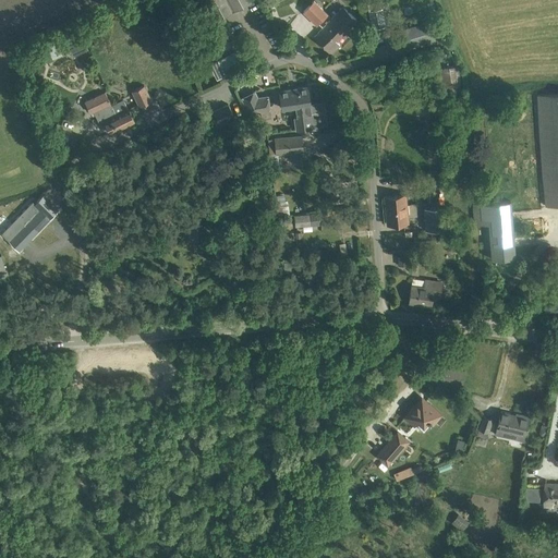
[(205,0),(216,20),(251,2),(249,0),(205,0)]
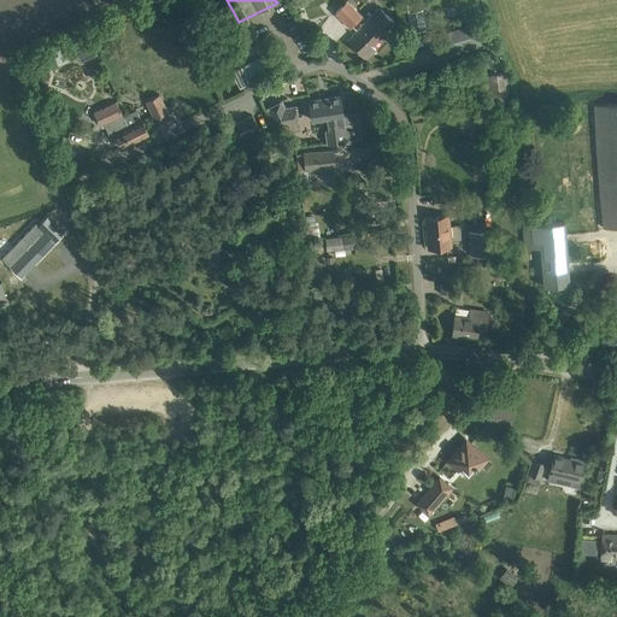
[(362,16),(347,1),(335,13),(350,28),(362,16)]
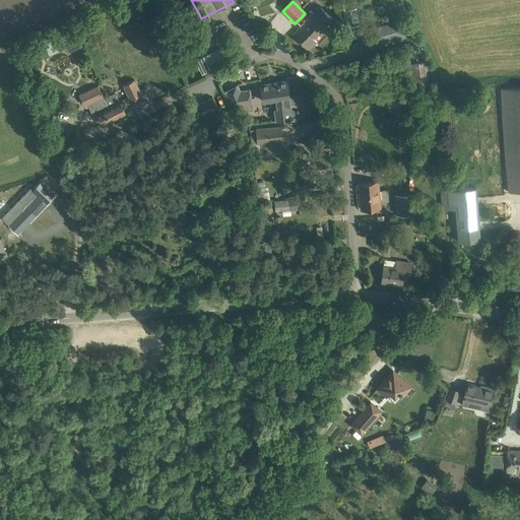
[(347,26),(359,24),(354,2),(343,4),(347,26)]
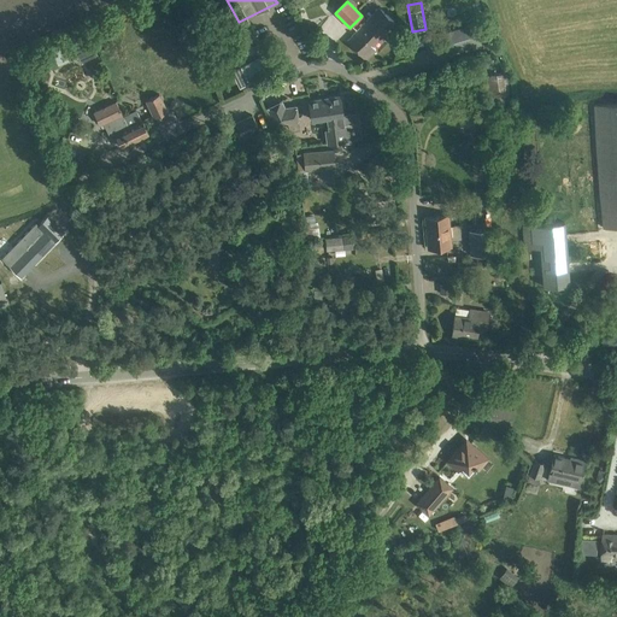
[(394,23),(381,9),(347,41),(365,59),(375,50),(371,45),(394,23)]
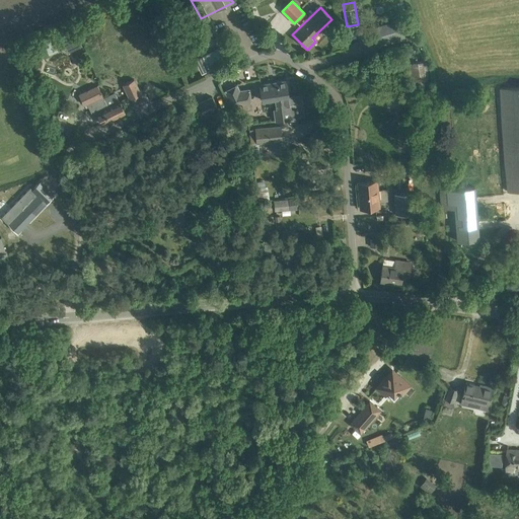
[(404,35),(399,19),(372,27),(376,44),(404,35)]
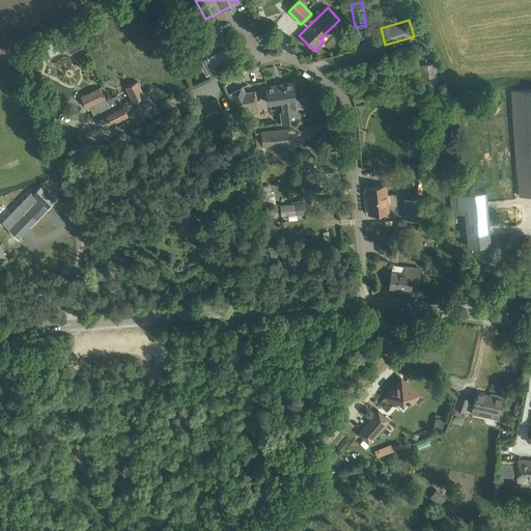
[(44,42),(50,56),(82,42),(75,27),(44,42)]
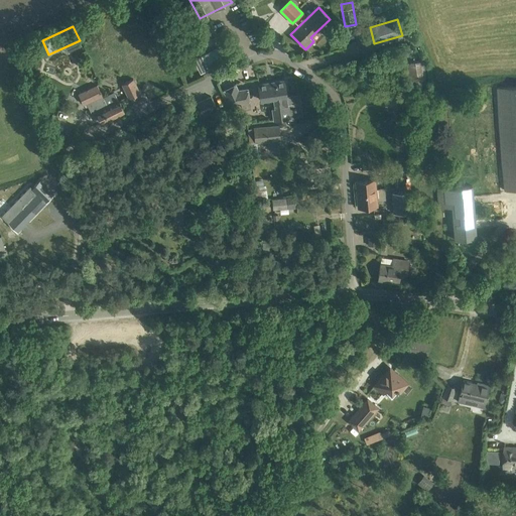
[(216,37),(202,44),(212,65),(226,57),(216,37)]
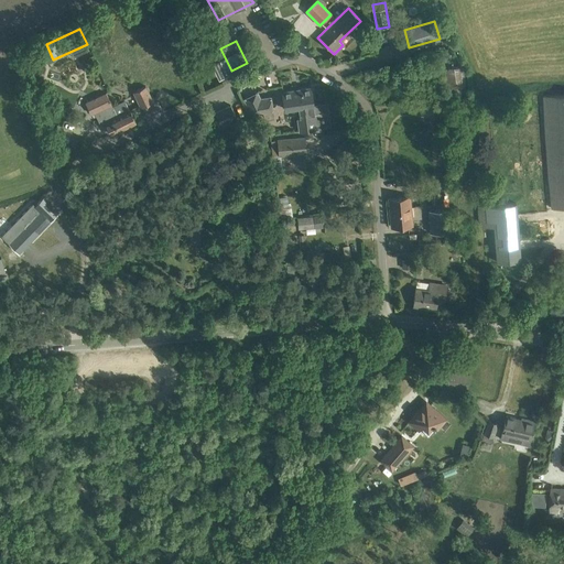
[(212,64),(218,77),(231,71),(220,49),(207,55),(212,64)]
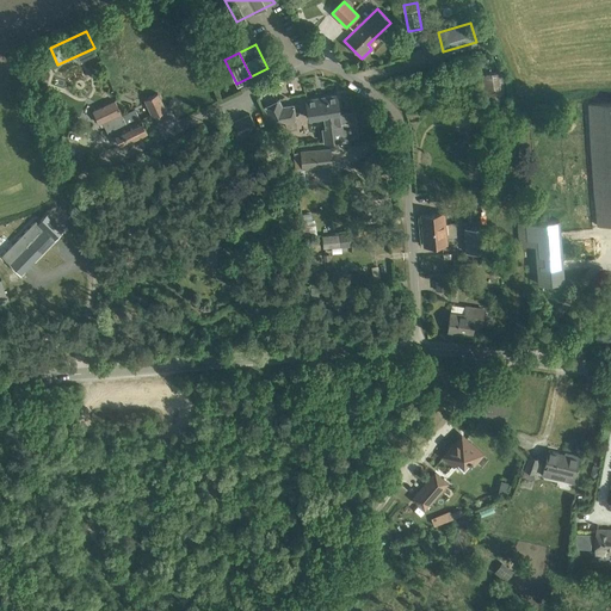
[(505,102),(501,73),(481,75),(485,104),(505,102)]
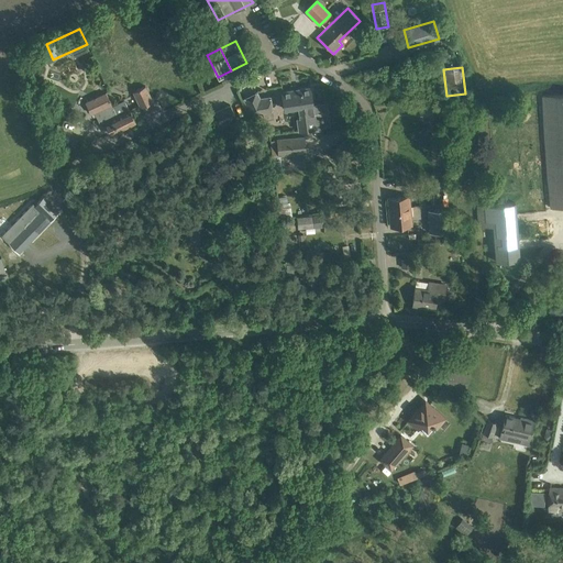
[(91,99),(86,102),(90,113),(94,112),(100,124),(105,122),(111,134),(114,133),(123,129),(112,106),(106,92),(106,94),(102,86),(88,92),(91,99)]
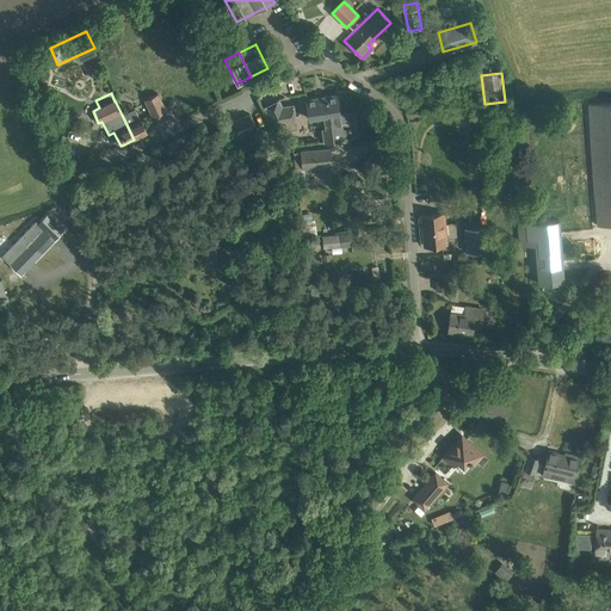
[(144,99),(153,117),(166,111),(158,93),(144,99)]
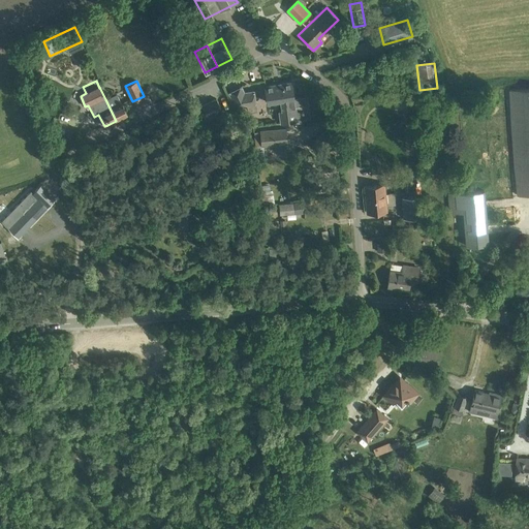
[(265,87),(267,102),(280,100),(280,99),(284,98),(284,99),(293,98),(291,82),(265,87)]
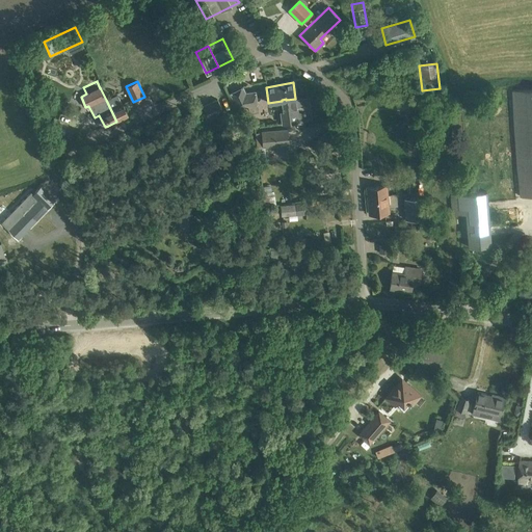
[(231,92),(238,108),(257,105),(255,91),(245,92),(242,86),(231,92)]
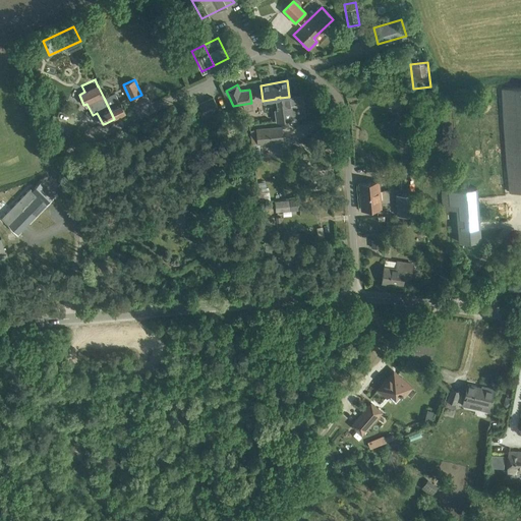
[(520,88),(504,89),(510,192),(520,191),(520,88)]
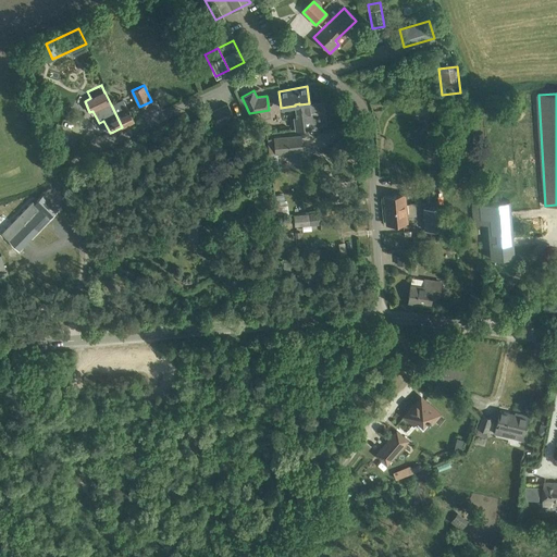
[(122,127),(134,121),(128,108),(127,109),(124,101),(118,104),(116,101),(111,104),(122,127)]
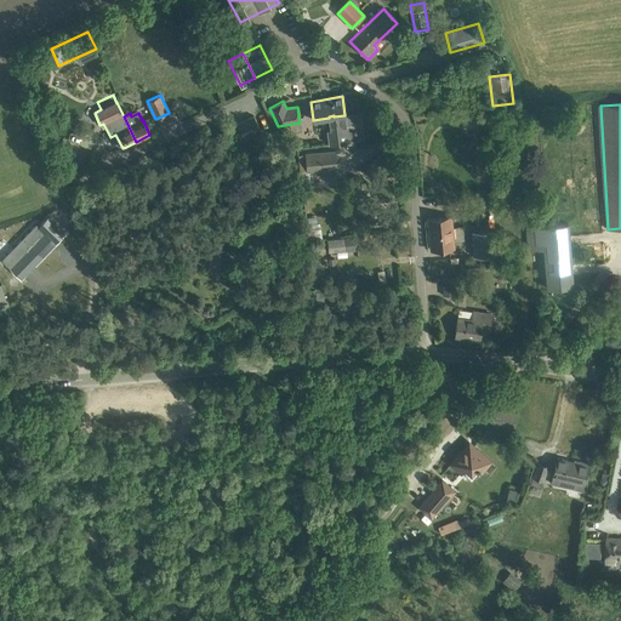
[(353,142),(353,141),(355,140),(353,119),(345,120),(345,115),(334,117),(334,115),(329,117),(329,118),(330,130),(326,131),(329,144),(345,142),(346,143),(347,144),(352,143),(353,142)]
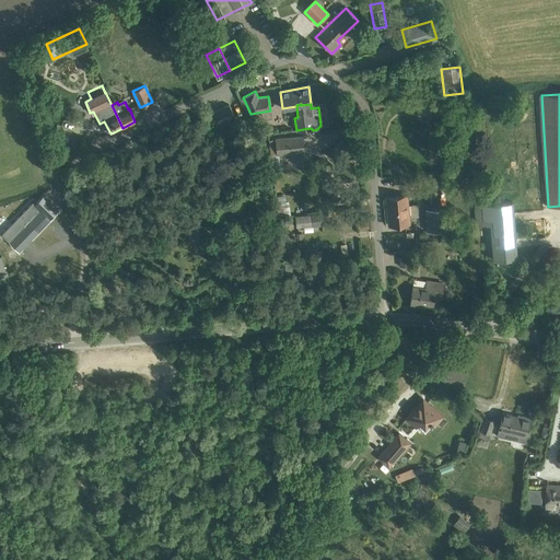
[(213,113),(219,124),(234,116),(229,105),(213,113)]
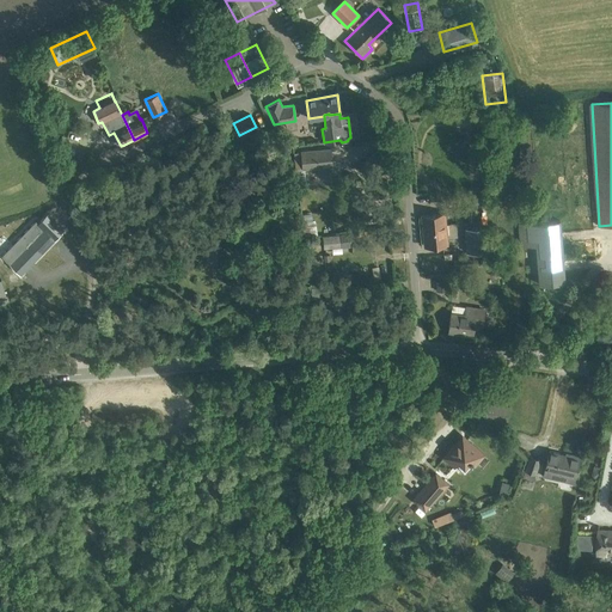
[(300,152),(303,170),(332,167),(330,150),(300,152)]
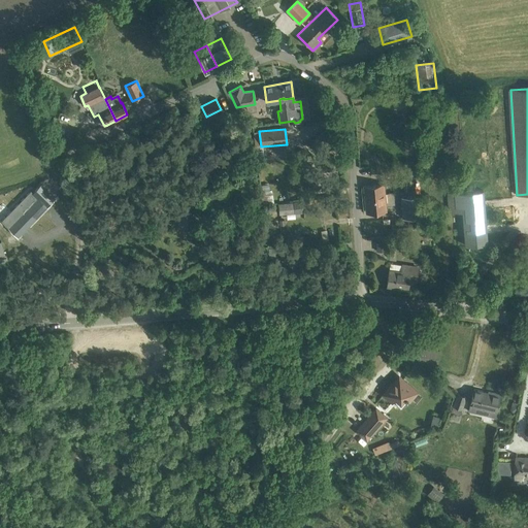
[(38,198),(27,209),(36,218),(51,203),(54,199),(42,188),(43,187),(41,184),(33,192),(38,198)]
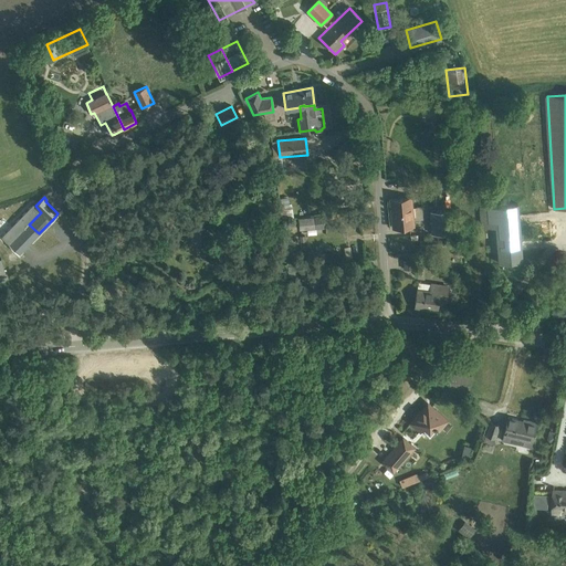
[(413,226),(411,197),(389,199),(392,228),(413,226)]
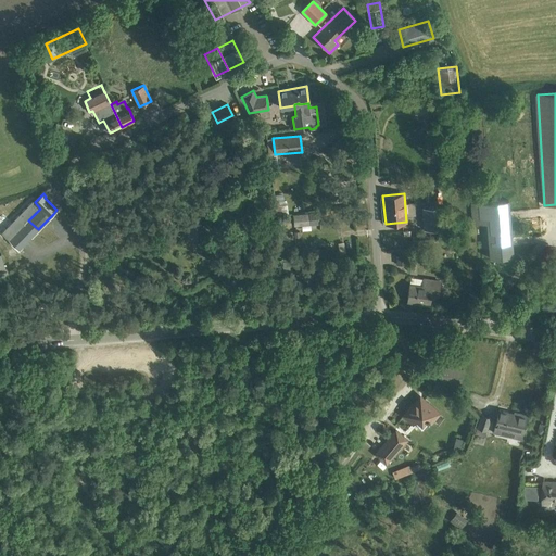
[(277,212),(289,212),(288,200),(277,200),(277,212)]
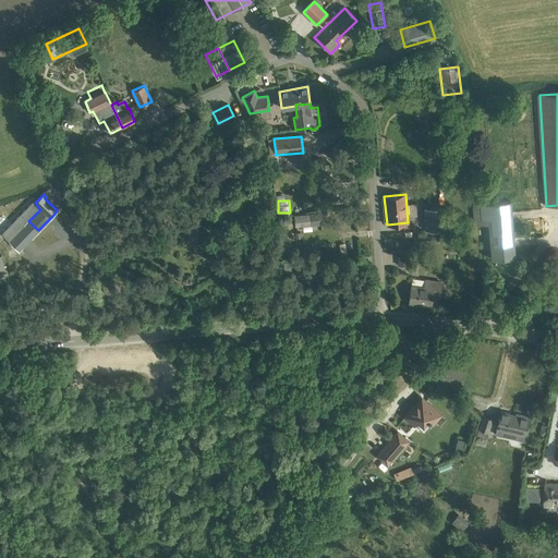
[(486,203),(473,204),(474,225),(488,223),(490,259),(514,257),(510,202),(486,203)]
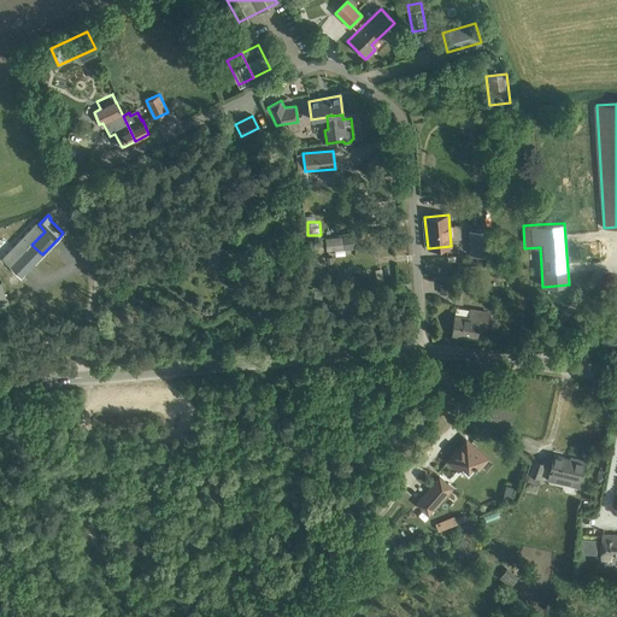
[(492,253),(491,230),(469,231),(470,246),(477,246),(477,254),(492,253)]
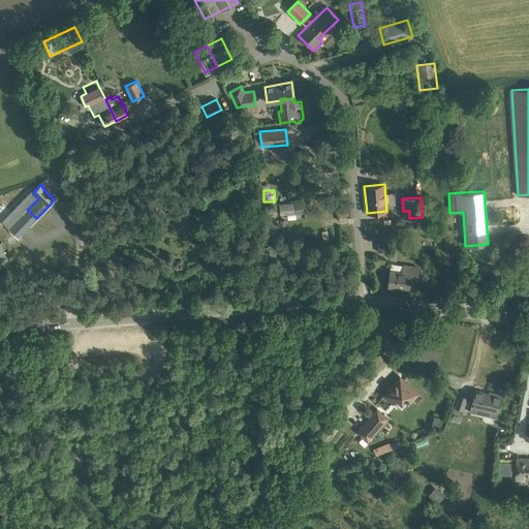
[(301,203),(279,205),(280,215),(303,213),(301,203)]
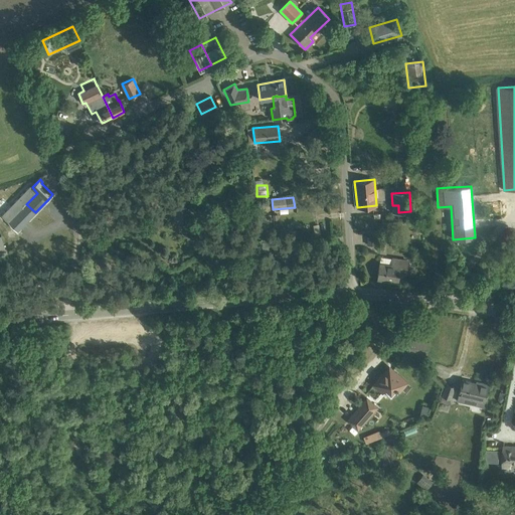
[(376,244),(376,231),(367,231),(367,244),(376,244)]
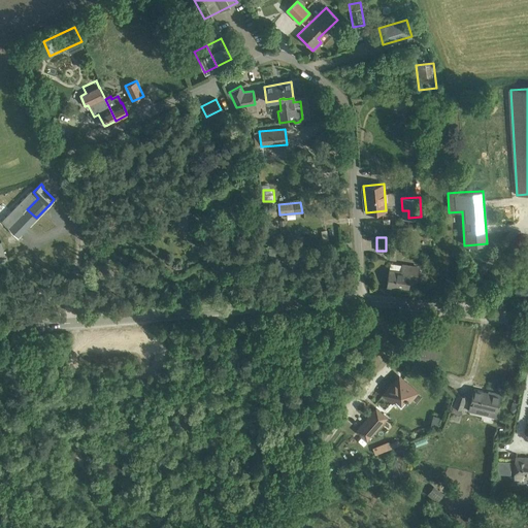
[(0,240),(0,262),(8,259),(1,240),(0,240)]
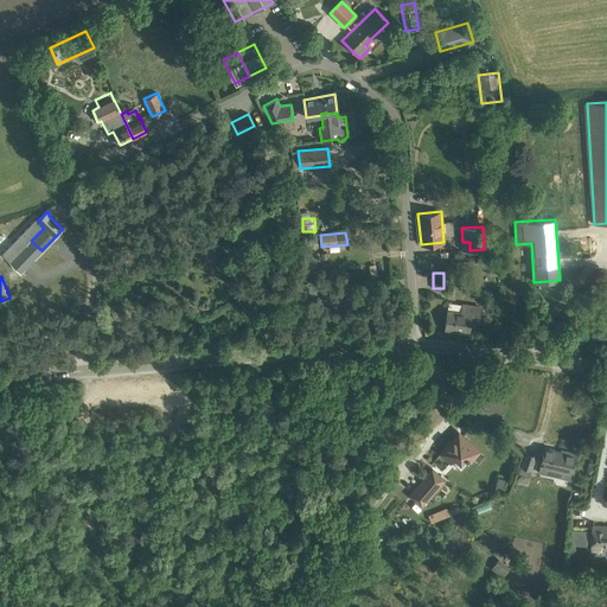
[(445,328),(468,332),(470,321),(478,323),(480,307),(462,305),(461,313),(447,311),(445,328)]
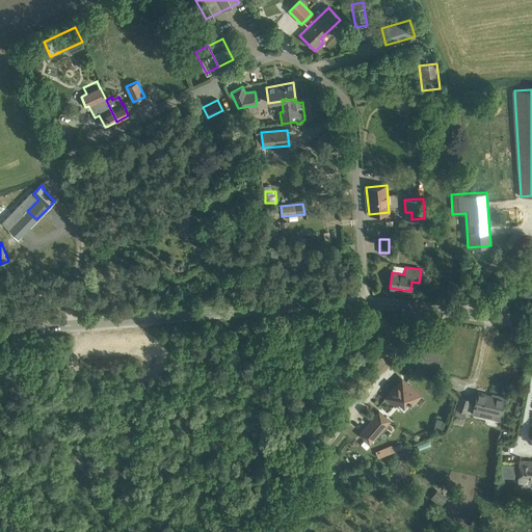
[(443,354),(424,351),(422,362),(441,365),(443,354)]
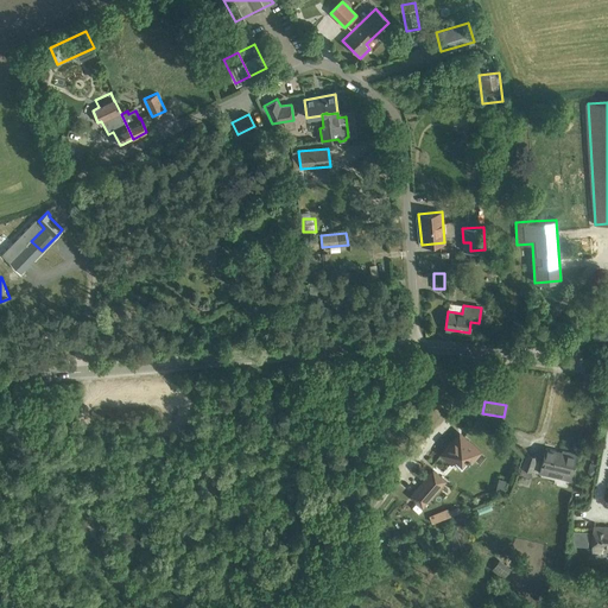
[(458,432),(441,454),(451,463),(455,458),(461,463),(466,457),(470,462),(480,450),(458,432)]
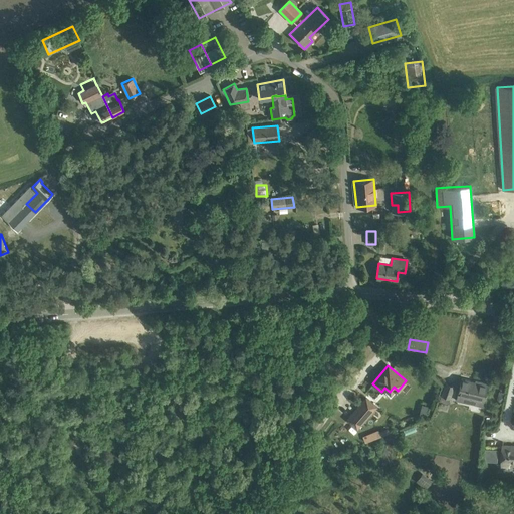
[(479,383),(461,379),(456,401),(470,404),(471,398),(483,400),(487,383),(479,381),(479,383)]
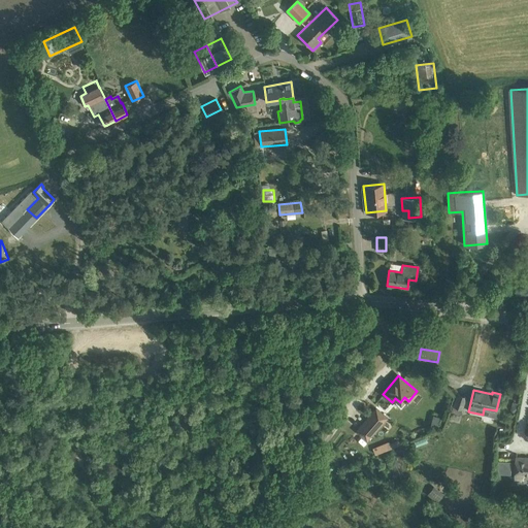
[(466,397),(457,394),(451,411),(460,415),(462,409),(463,409),(466,397)]
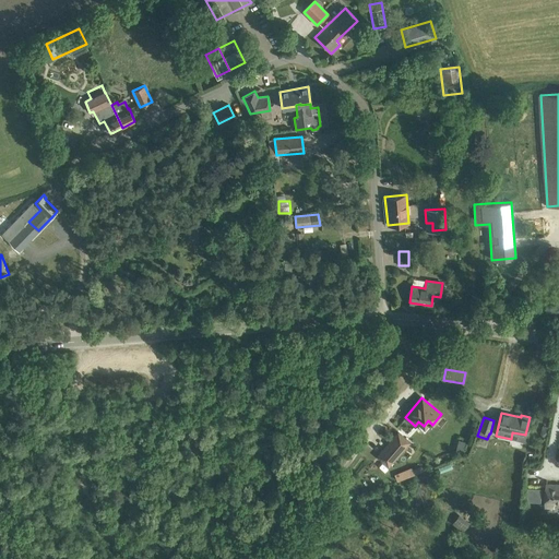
[(408,442),(397,432),(377,456),(388,466),(408,442)]
